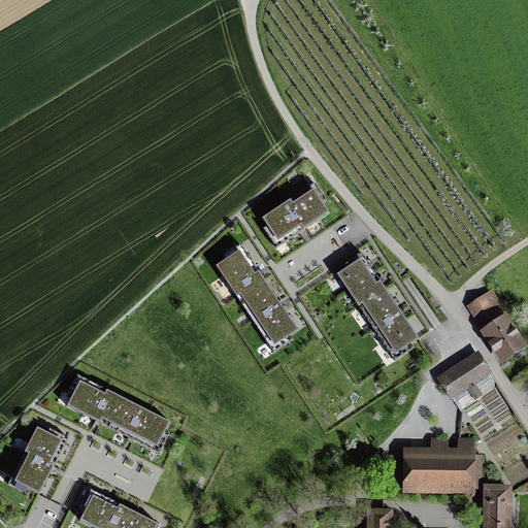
[(322,203),(326,200),(315,184),(262,219),(267,227),(263,229),(276,249),(329,213),(322,203)]
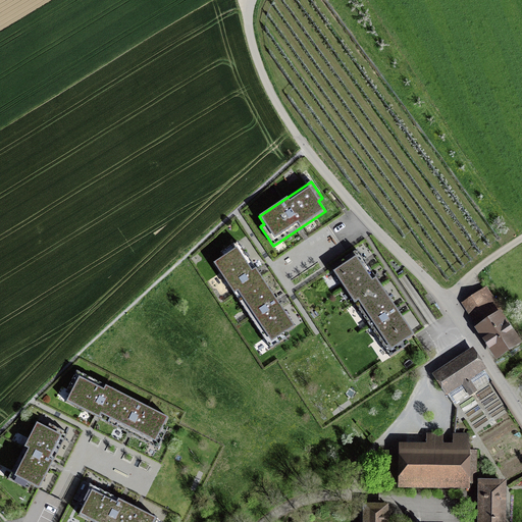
[(213,263),(240,303),(267,285),(238,242),(220,253),(223,257),(213,263)]
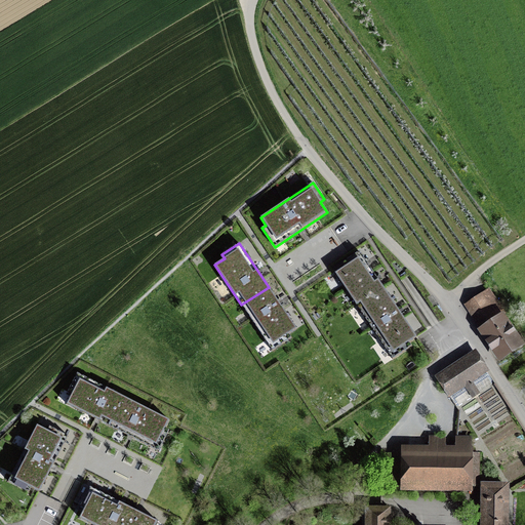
[(345,267),(335,274),(351,297),(377,279),(359,251),(342,263),(345,267)]
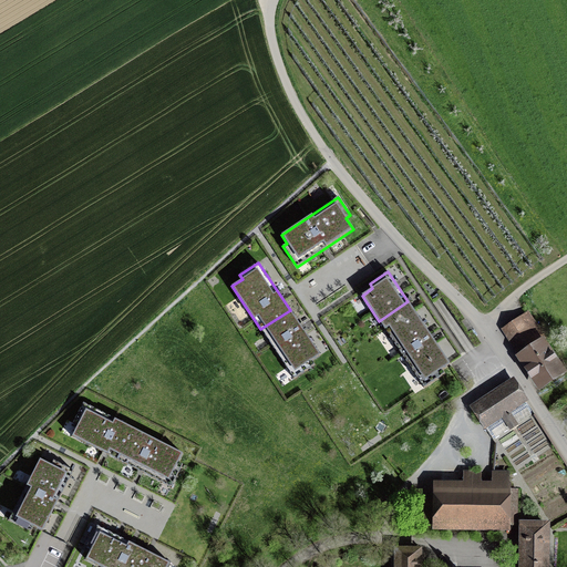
[(431,336),(408,301),(379,321),(401,354),(431,336)]
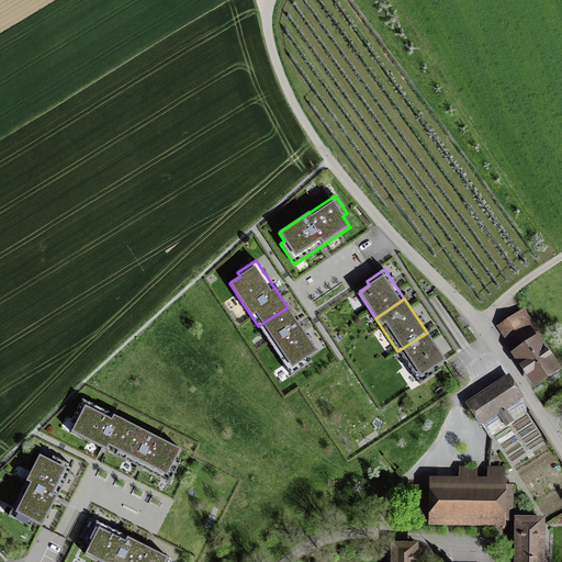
[(317,352),(288,307),(258,326),(291,375),(312,361),(308,358),(317,352)]
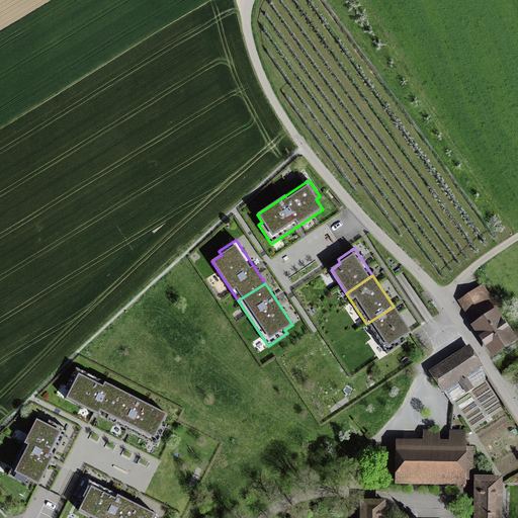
[(477,325),(491,315),(476,291),(460,301),(477,325)]
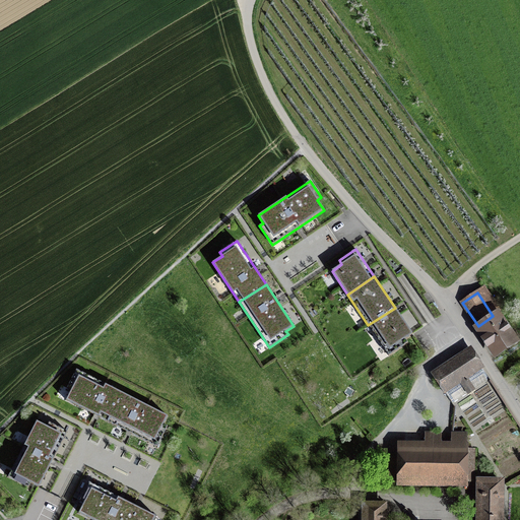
[(412,334),(395,308),(368,325),(389,355),(407,342),(405,339),(412,334)]
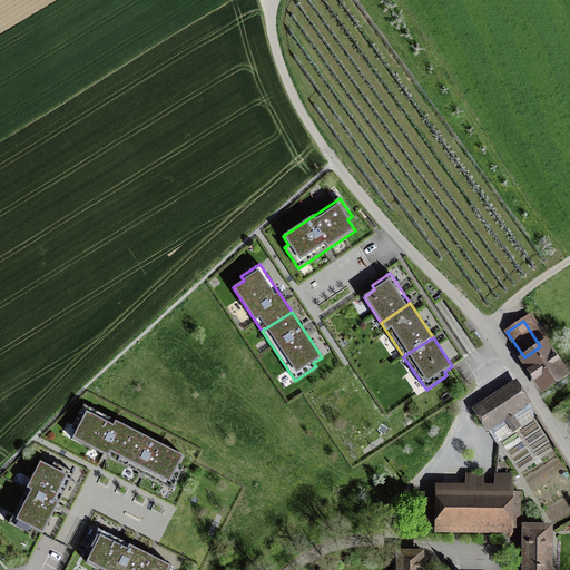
[(540,346),(524,357),(544,387),(563,374),(543,344),(540,346)]
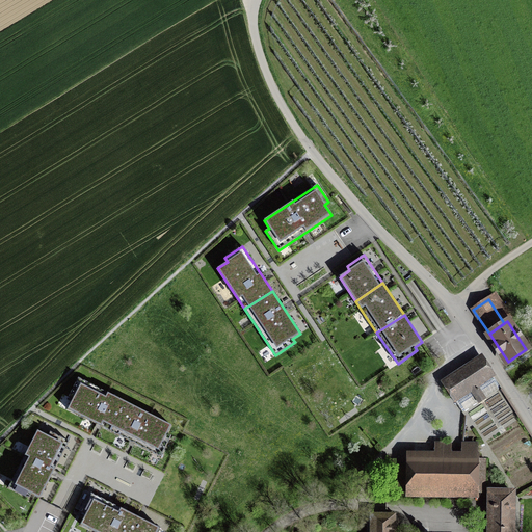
[(457,373),(445,381),(456,398),(454,400),(462,413),(500,388),(487,370),(466,384),(457,373)]
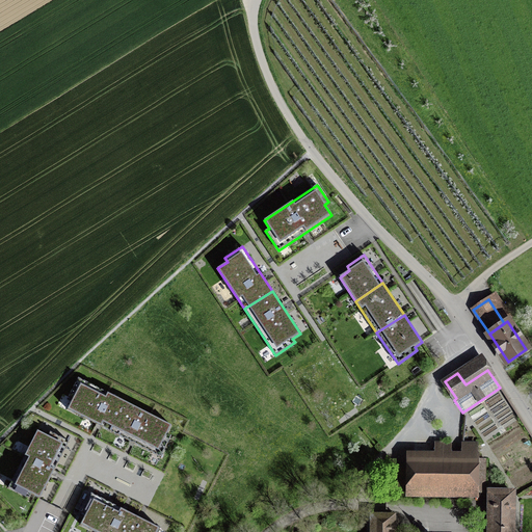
[(171,425),(78,378),(69,396),(73,398),(68,409),(69,409),(92,422),(96,424),(130,442),(149,451),(161,457),(171,436),(167,434),(171,425)]
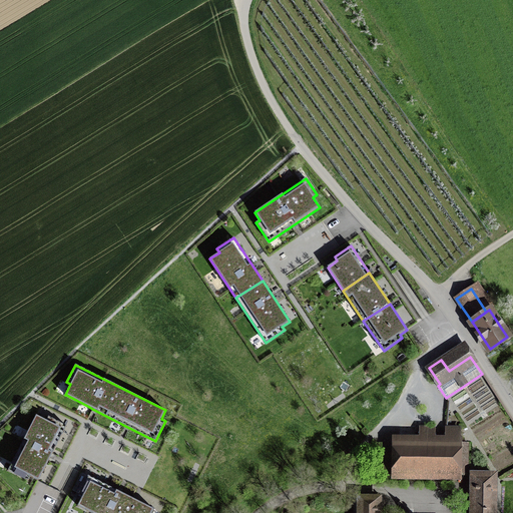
[(89,407),(66,395),(60,406),(55,403),(52,409),(57,412),(53,419),(66,426),(38,481),(46,485),(56,490),(61,492),(73,469),(81,473),(72,490),(79,493),(88,476),(121,492),(122,489),(117,486),(131,458),(135,460),(139,452),(135,450),(143,435),(125,426),(92,409),(89,407)]
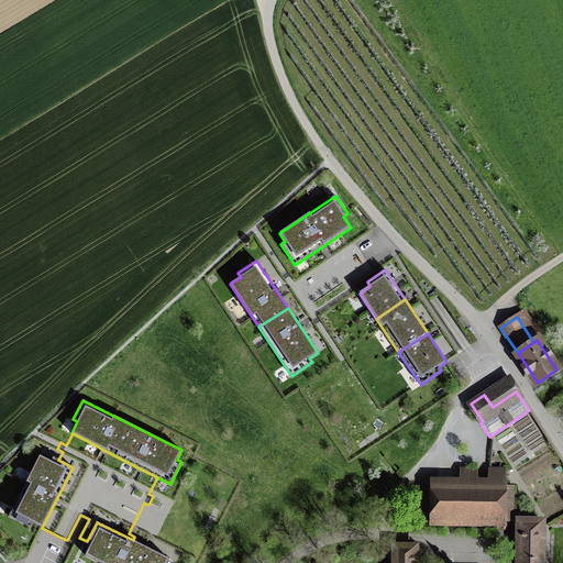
[(42,528),(73,467),(58,460),(54,457),(52,462),(40,455),(9,516),(31,528),(33,523),(42,528)]
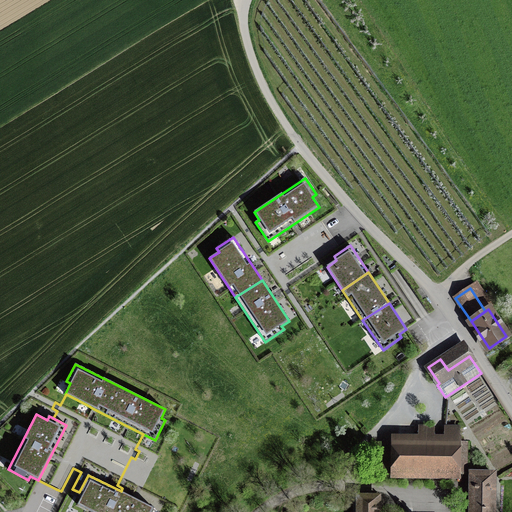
[(458,427),(445,427),(445,441),(434,441),(434,427),(421,427),(421,441),(385,441),(384,473),(426,473),(466,472),(466,441),(459,441),(458,427)]
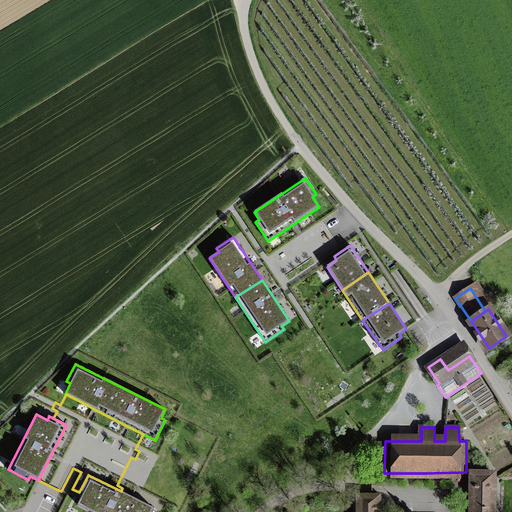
[(359,498),(359,511),(492,511),(492,473),(472,473),(472,511),(377,511),(378,498),(359,498)]
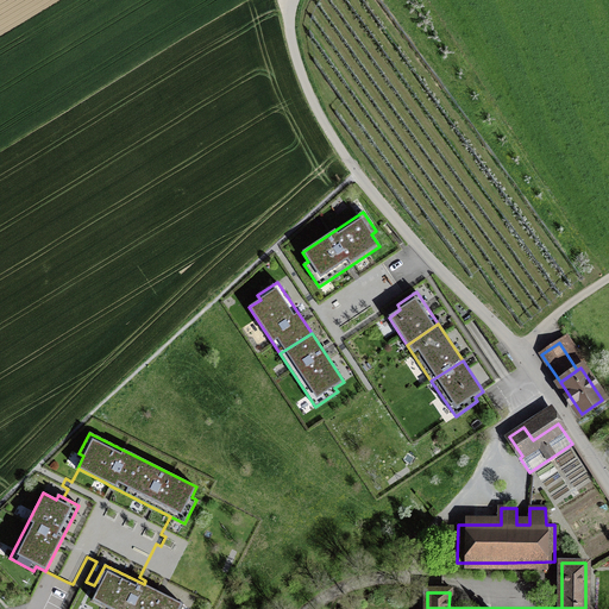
[(144,584),(105,565),(94,585),(99,588),(92,601),(108,608),(180,608),(182,604),(144,584)]
